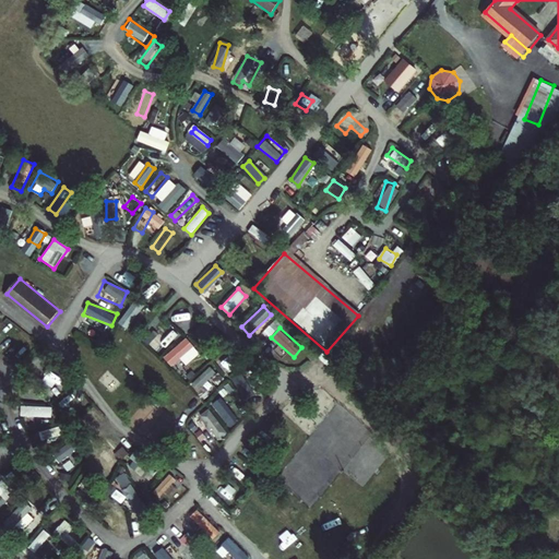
[(192,380),(202,389),(218,371),(209,363),(192,380)]
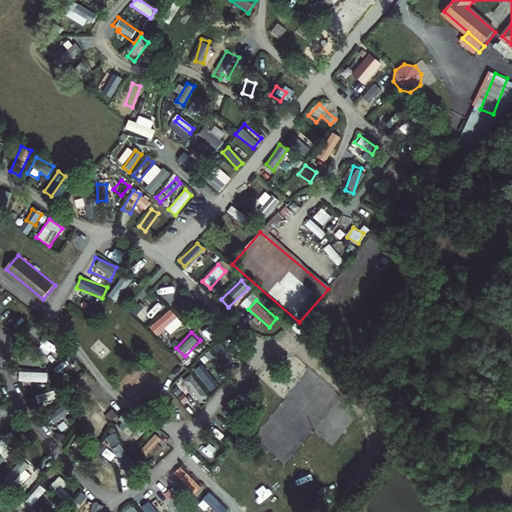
[(224,366),(232,361),(219,342),(211,347),(224,366)]
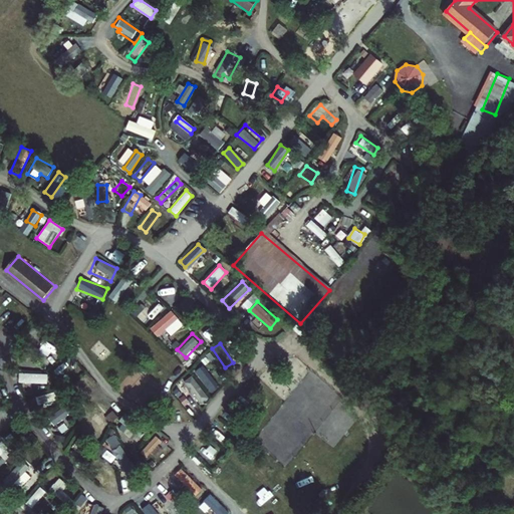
[(207,389),(216,381),(202,364),(194,370),(207,389)]
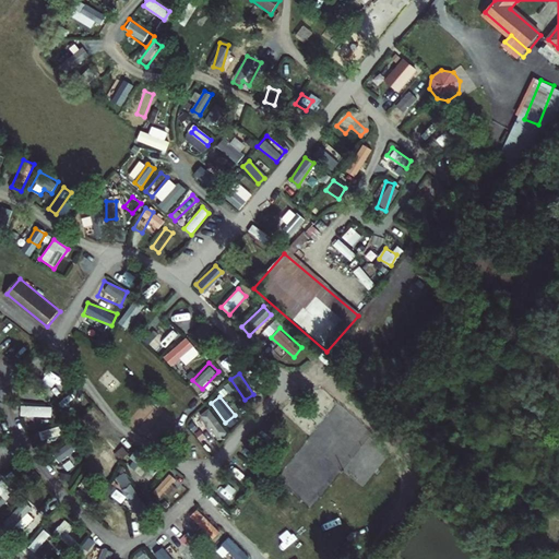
[(58,406),(64,417),(75,411),(69,400),(58,406)]
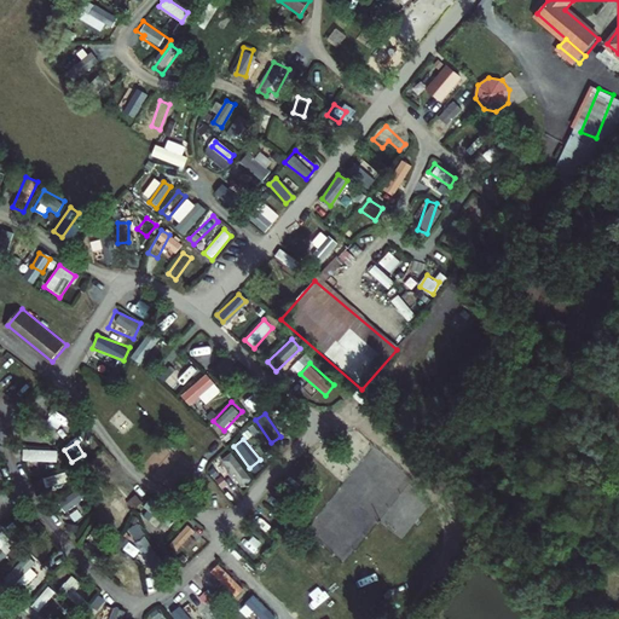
[(23,449),(23,461),(57,461),(57,449),(23,449)]
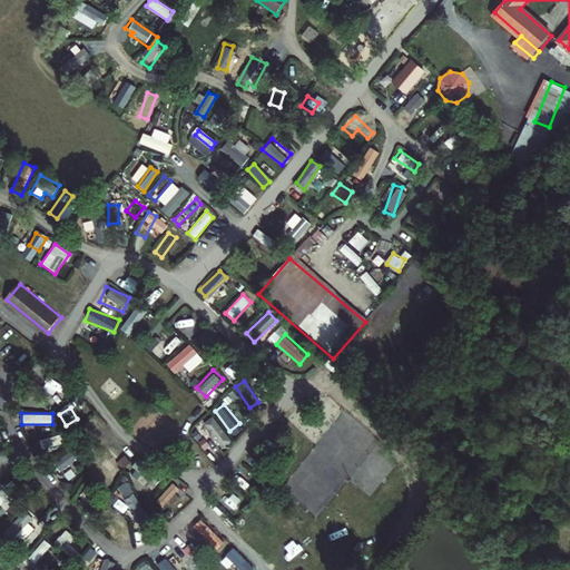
[(203,422),(222,449),(231,442),(213,415),(203,422)]
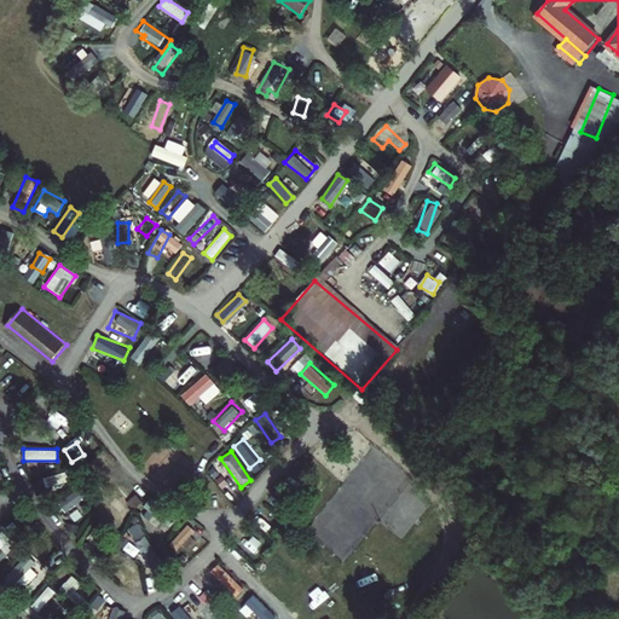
[(74,480),(70,470),(42,476),(45,487),(74,480)]
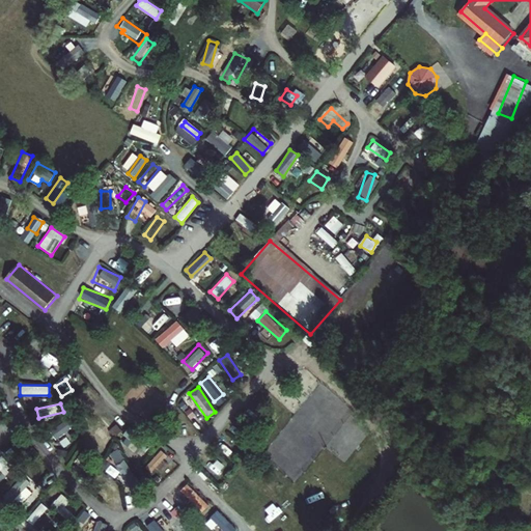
[(66,418),(49,430),(56,440),(73,427),(66,418)]
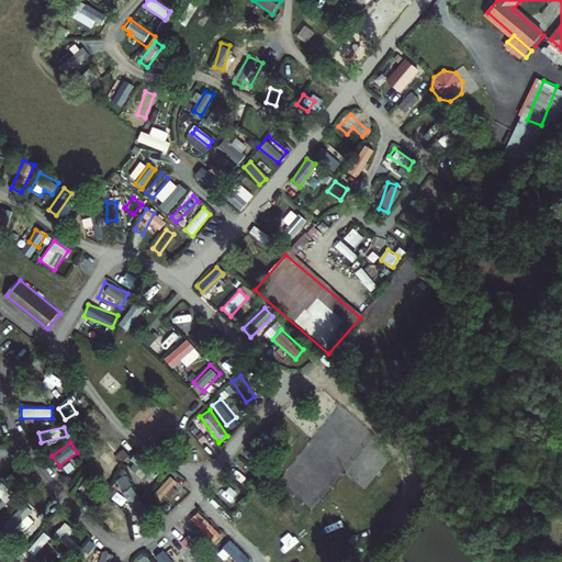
[(104,450),(96,459),(111,473),(120,463),(104,450)]
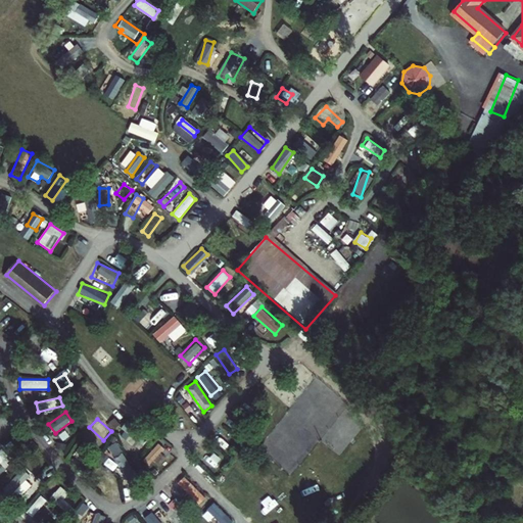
[(5,422),(0,425),(0,431),(3,437),(11,432),(5,422)]
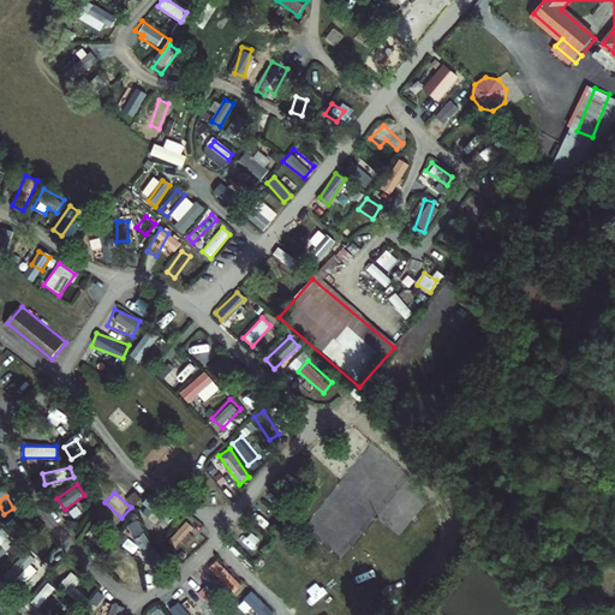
[(159,524),(163,514),(156,511),(159,506),(150,501),(143,515),(159,524)]
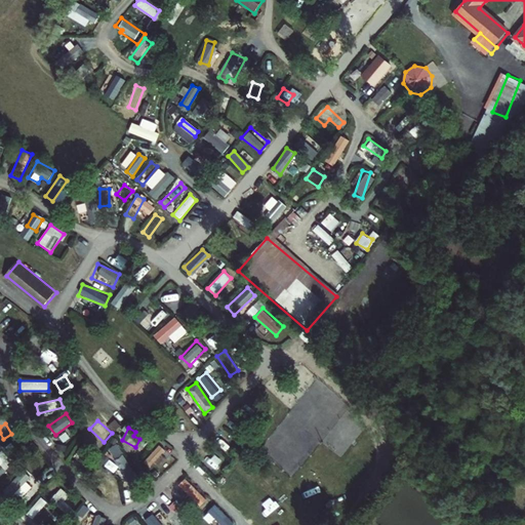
[(225,431),(215,440),(226,449),(234,439),(225,431)]
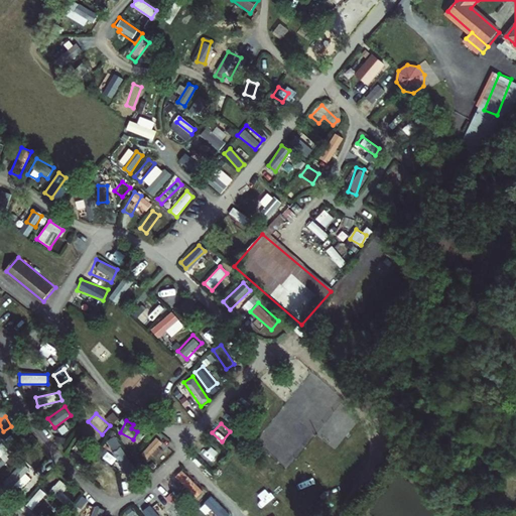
[(10,434),(0,443),(0,457),(16,441),(10,434)]
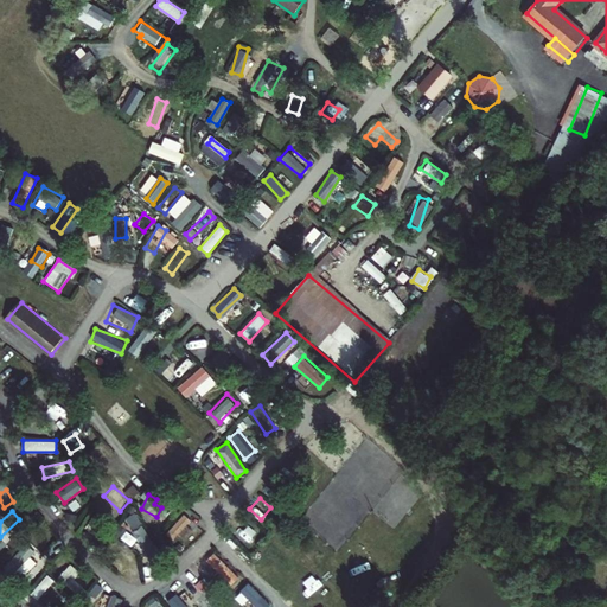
[(126,517),(132,530),(134,529),(147,563),(157,558),(138,512),(126,517)]
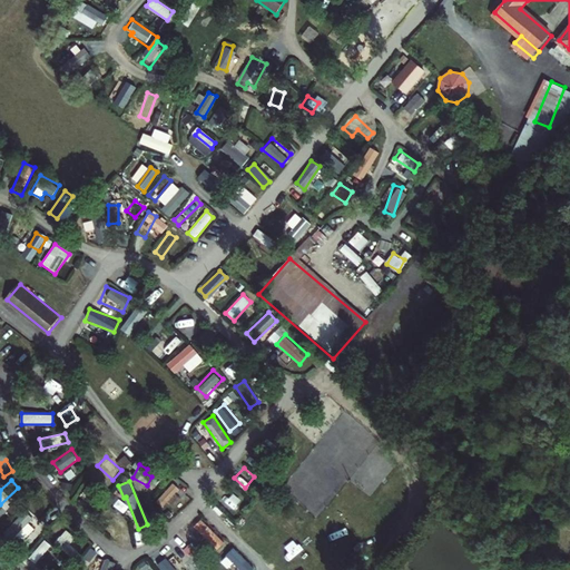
[(80,489),(76,497),(88,505),(94,498),(80,489)]
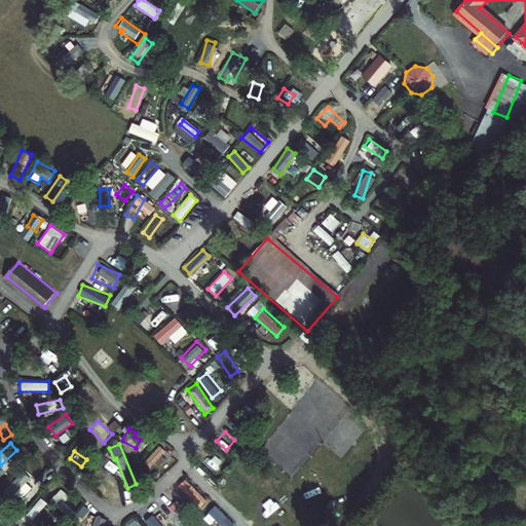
[(167,458),(151,470),(155,476),(172,464),(167,458)]
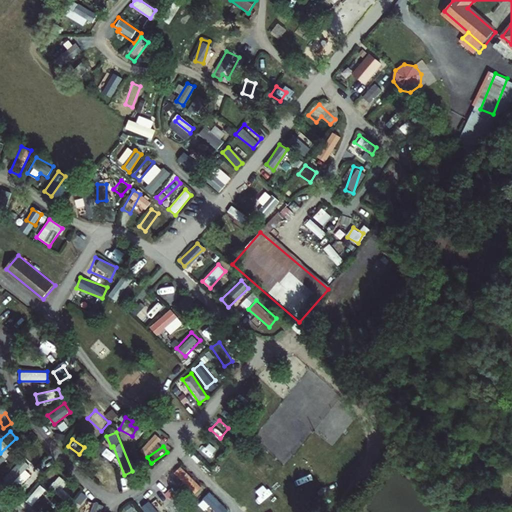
[(13,477),(20,484),(33,471),(26,464),(13,477)]
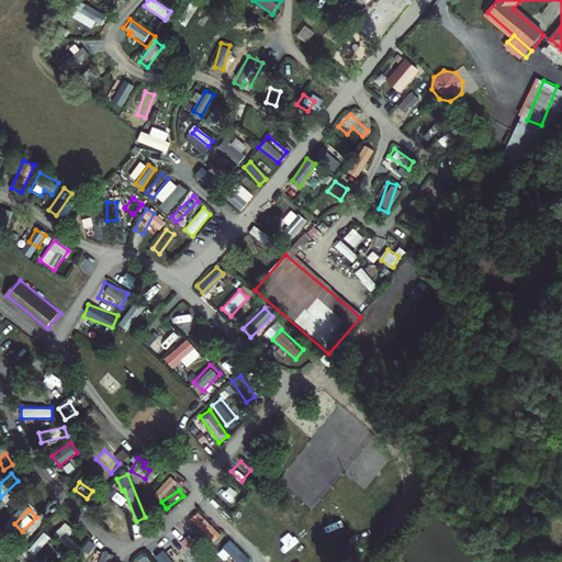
[(249,542),(260,542),(259,519),(248,519),(249,542)]
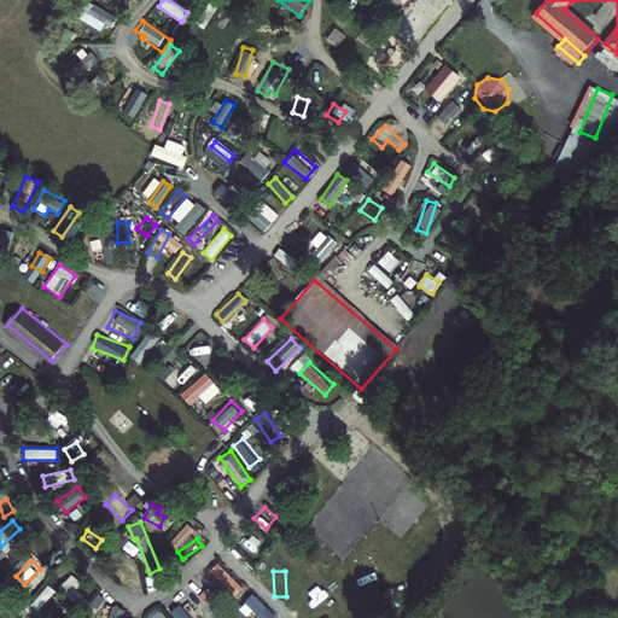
[(77,590),(83,584),(71,573),(59,587),(82,608),(89,601),(77,590)]
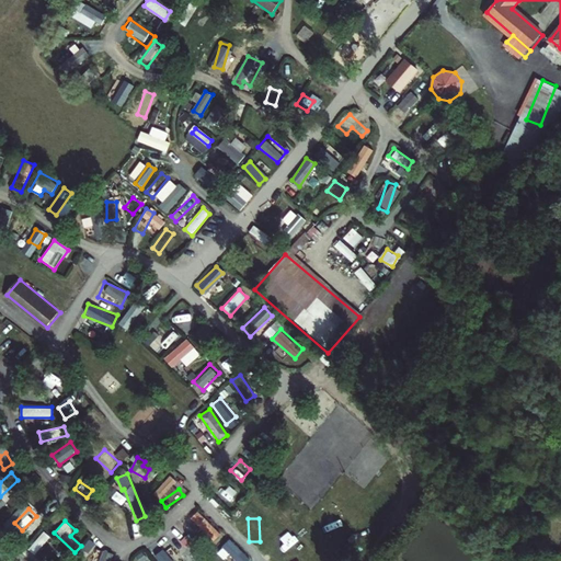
[(27,549),(35,554),(48,538),(42,533),(27,549)]
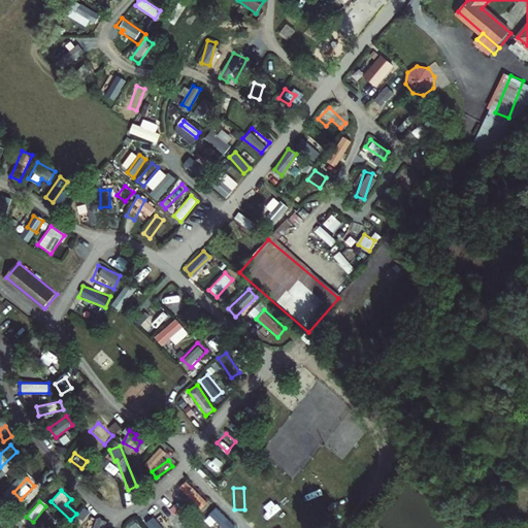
[(169,527),(161,517),(147,526),(149,527),(169,527)]
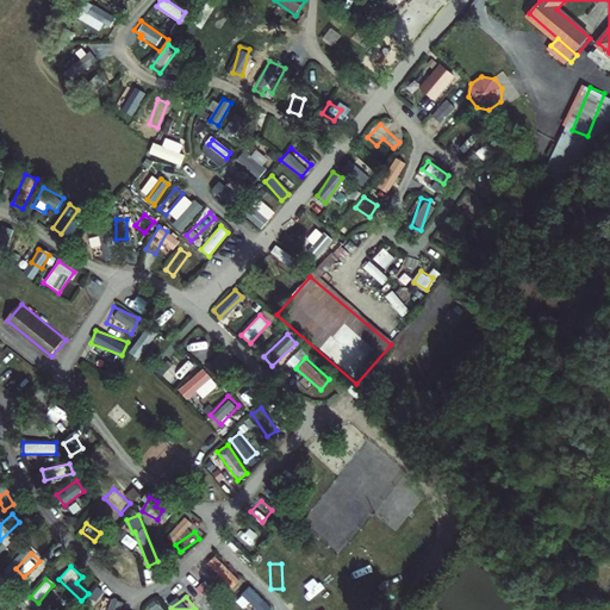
[(300,609),(290,598),(284,604),(288,609),(300,609)]
